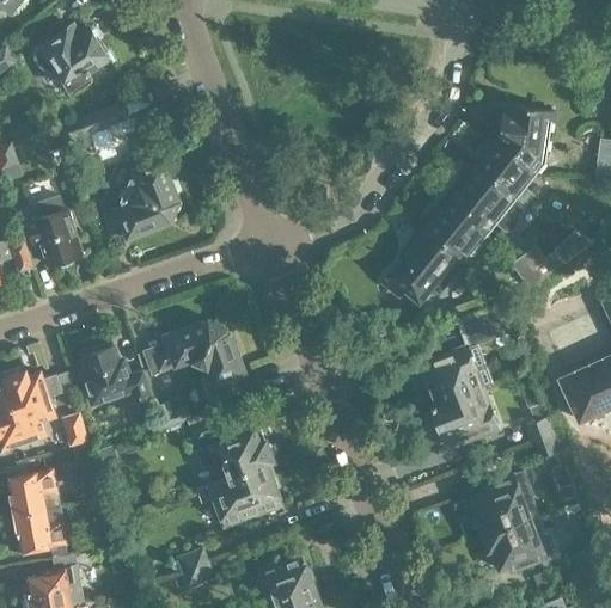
[(0,0),(0,8),(12,18),(26,0),(0,0)]
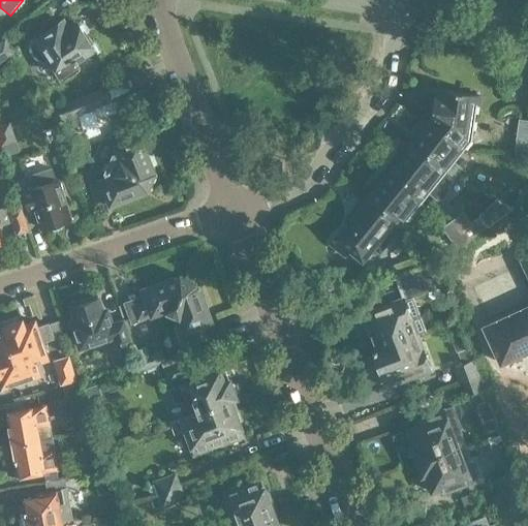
[(66,34),(62,26),(36,42),(33,47),(32,49),(33,52),(34,56),(36,60),(40,63),(43,64),(50,62),(63,84),(80,73),(75,66),(94,54),(76,27),(66,34)]
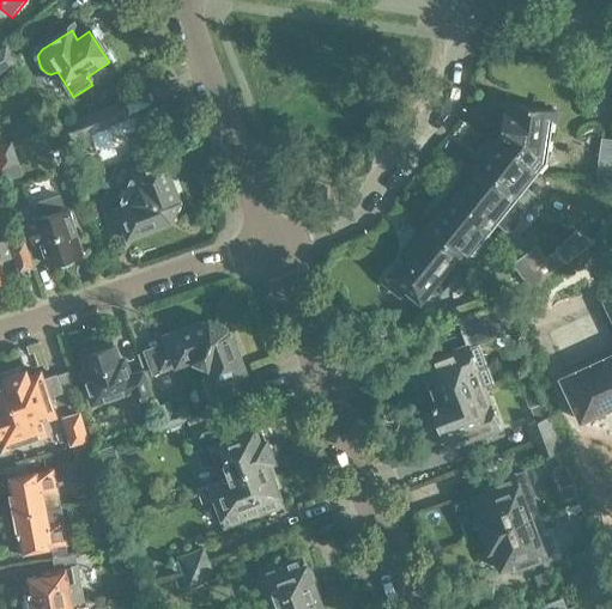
[(0,78),(19,64),(8,48),(0,54),(0,78)]
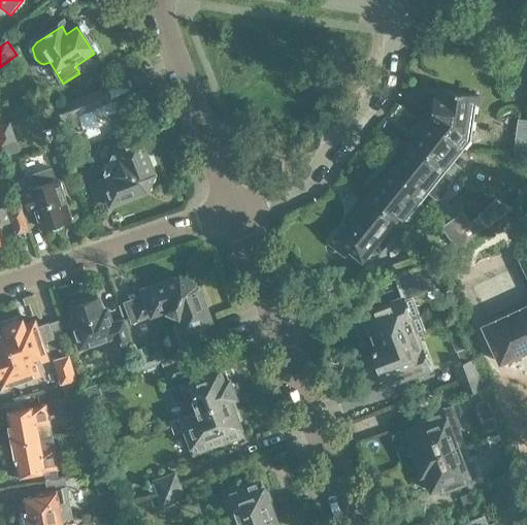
[(63,107),(69,125),(69,124),(68,121),(111,104),(106,92),(63,107)]
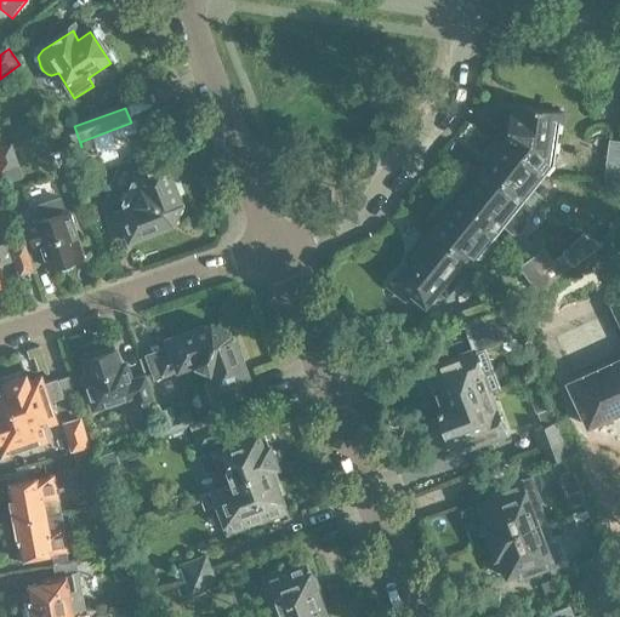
[(545,180),(553,169),(561,116),(524,109),(523,119),(510,116),(504,146),(545,180)]
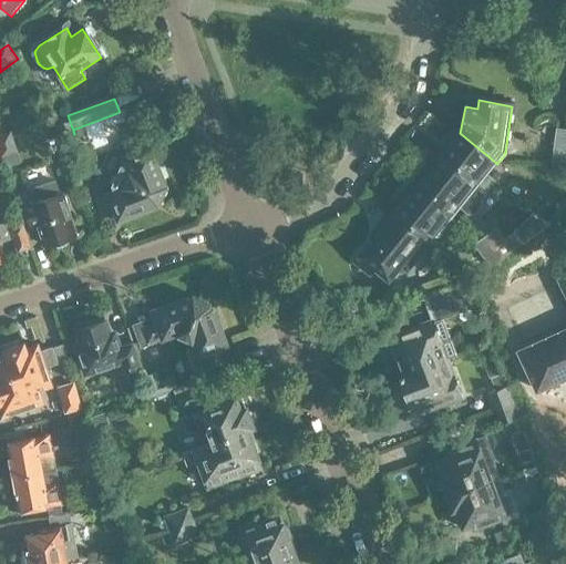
[(61,139),(74,134),(68,115),(54,121),(61,139)]
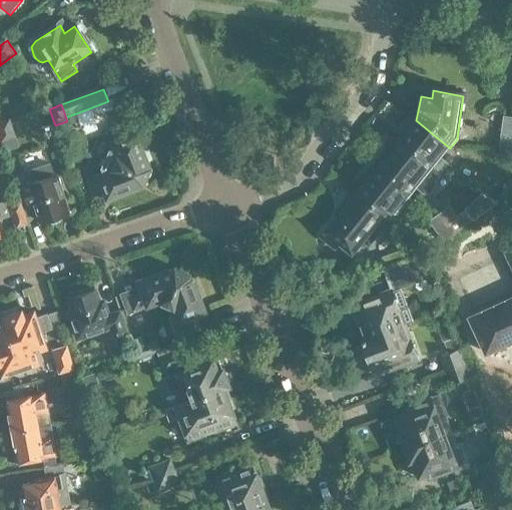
[(511,120),(504,119),(500,152),(511,153),(511,120)]
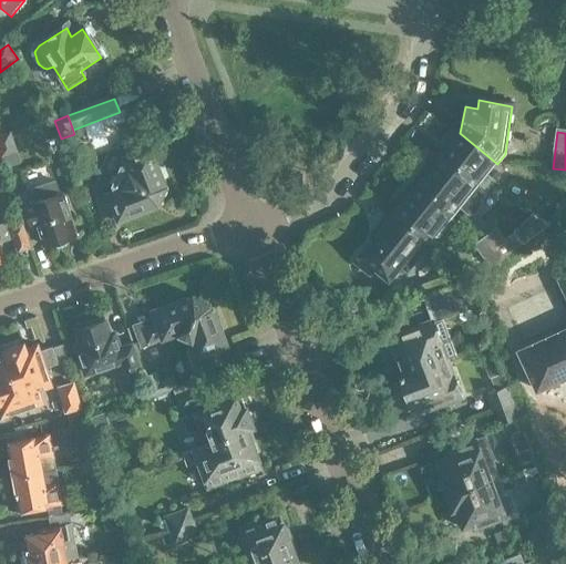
[(456,133),(439,154),(479,187),(497,164),(460,133),(456,133)]
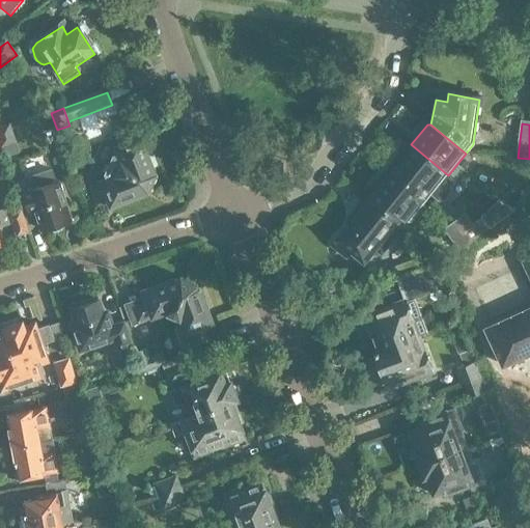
[(0,129),(0,142),(2,148),(17,144),(10,126),(0,129)]
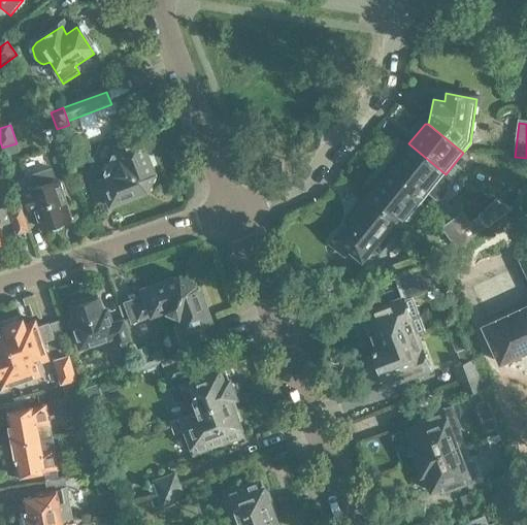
[(126,134),(101,143),(94,159),(109,166),(151,187),(155,177),(153,177),(154,174),(139,139),(129,143),(126,134)]
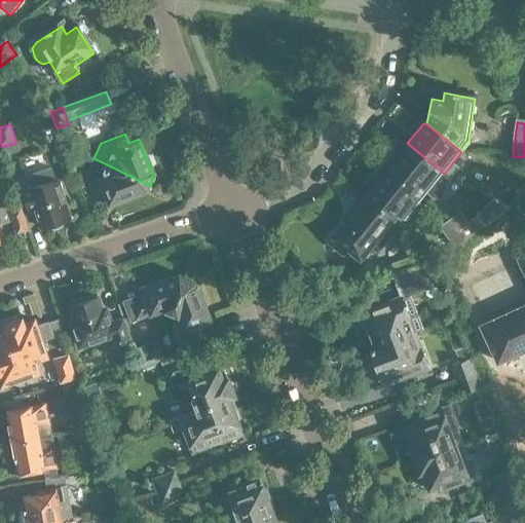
[(440,202),(448,192),(447,186),(452,181),(444,174),(407,143),(385,171),(421,200),(425,195),(434,202),(440,202)]
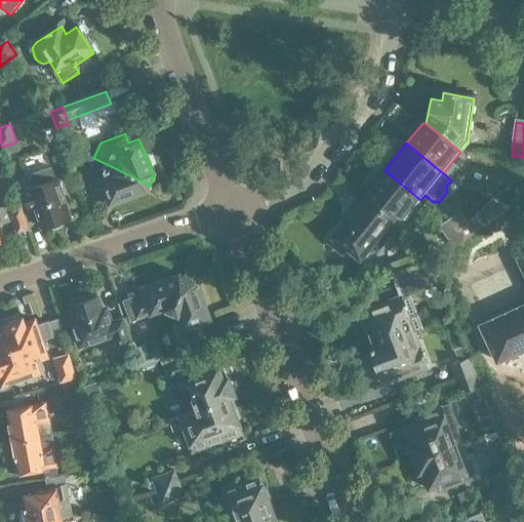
[(150,186),(109,165),(105,174),(107,179),(88,186),(94,202),(105,198),(109,208),(142,197),(144,192),(147,194),(150,186)]
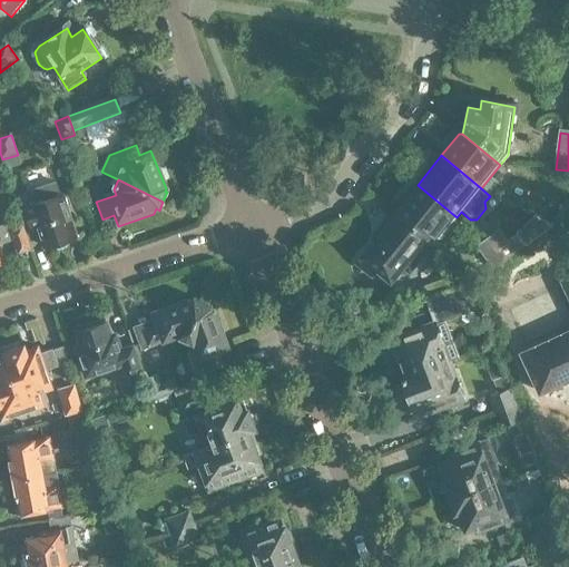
[(441,253),(461,230),(452,223),(457,217),(418,185),(393,215),(423,240),(433,247),(441,253)]
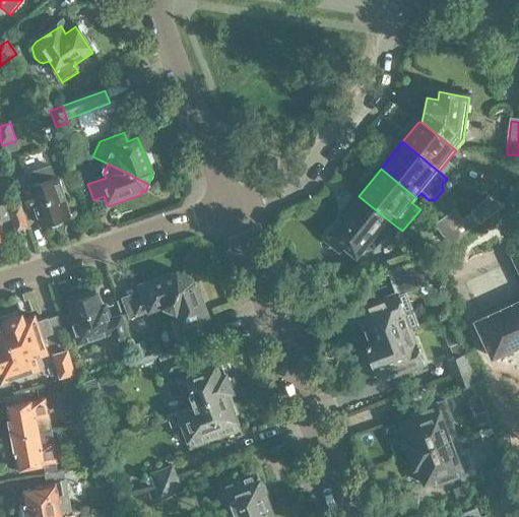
[(55,181),(52,176),(40,179),(40,186),(29,190),(29,191),(21,194),(27,210),(36,207),(43,230),(52,227),(56,230),(64,227),(65,221),(68,220),(55,181)]
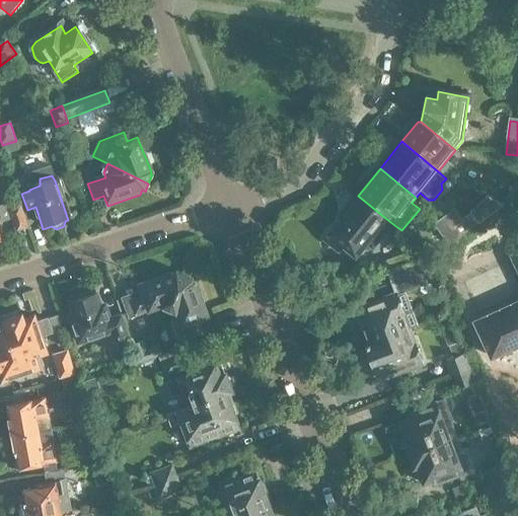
[(350,210),(326,240),(341,251),(345,246),(358,258),(368,245),(374,250),(394,225),(358,196),(348,208),(350,210)]
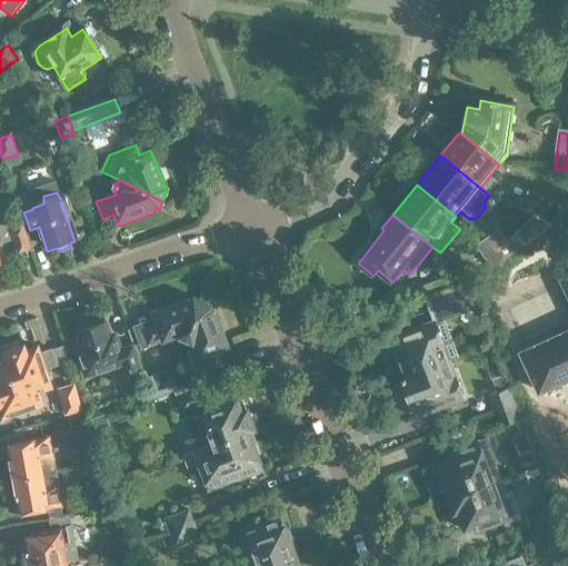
[(0,247),(15,242),(16,247),(19,256),(32,251),(23,226),(0,232),(0,247)]
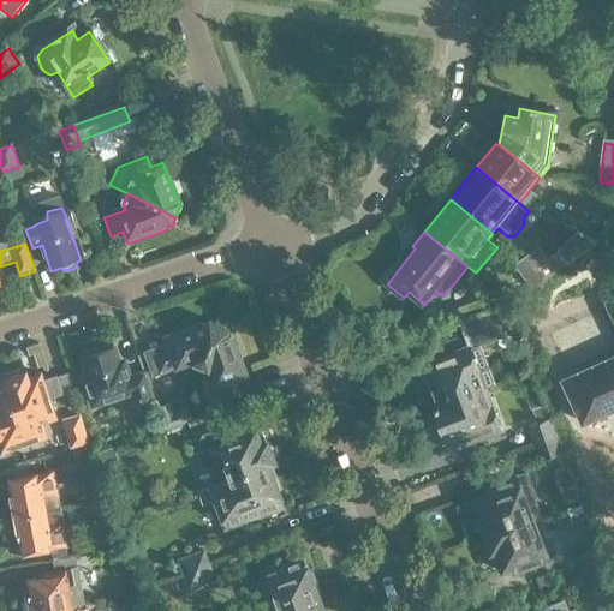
[(548,261),(540,250),(526,258),(546,283),(568,267),(558,253),(548,261)]
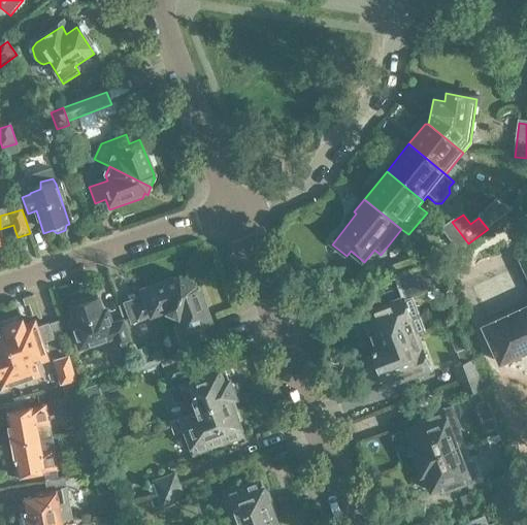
[(457,252),(468,243),(452,222),(441,230),(457,252)]
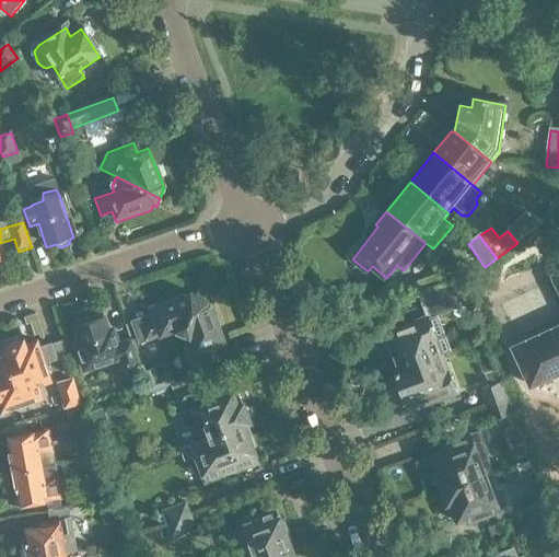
[(456,285),(456,283),(449,287),(444,275),(414,286),(419,299),(423,298),(456,285)]
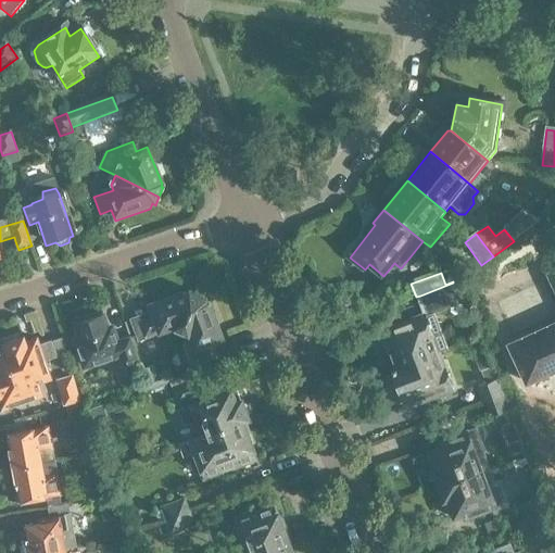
[(554,273),(547,276),(554,291),(554,327),(509,349),(526,386),(554,372),(554,273)]
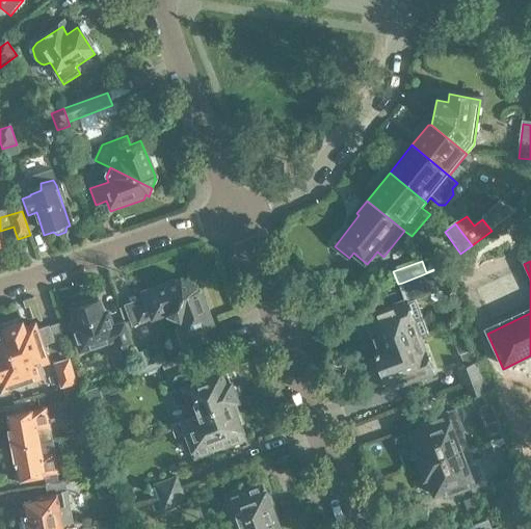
[(409,303),(443,291),(451,289),(443,266),(433,269),(433,270),(402,283),(409,303)]
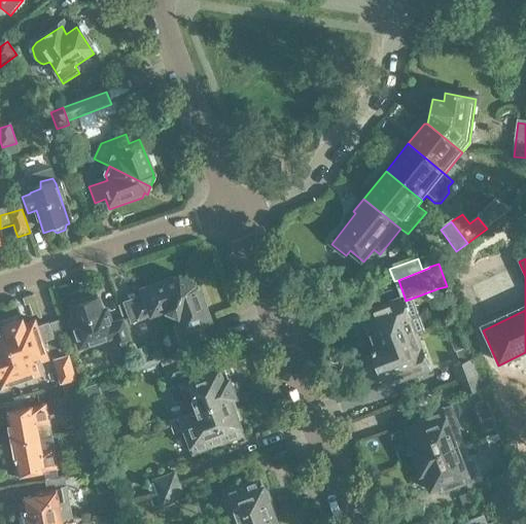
[(171,316),(186,281),(180,278),(178,281),(174,280),(141,291),(143,297),(123,304),(130,324),(137,322),(164,313),(171,316)]
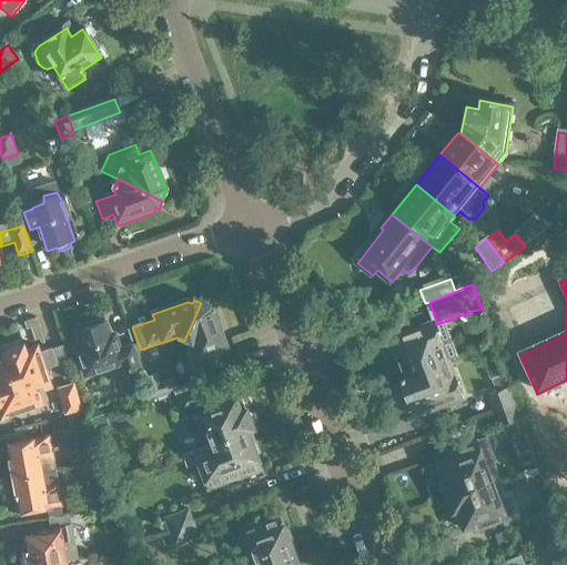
[(201,303),(184,341),(193,345),(204,374),(222,367),(216,352),(226,349),(213,313),(210,311),(211,308),(201,303)]
